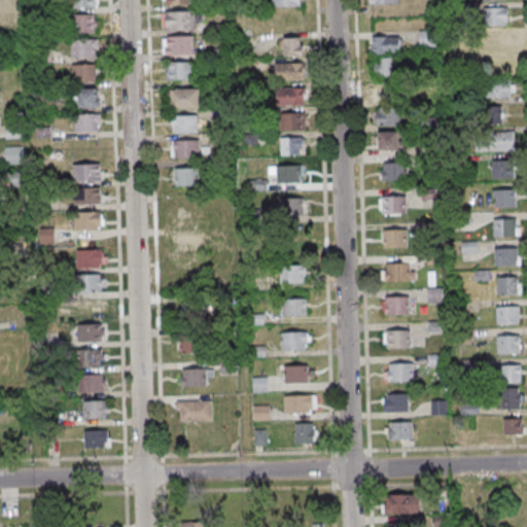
[(68,0),(69,8),(98,8),(97,0),(68,0)]
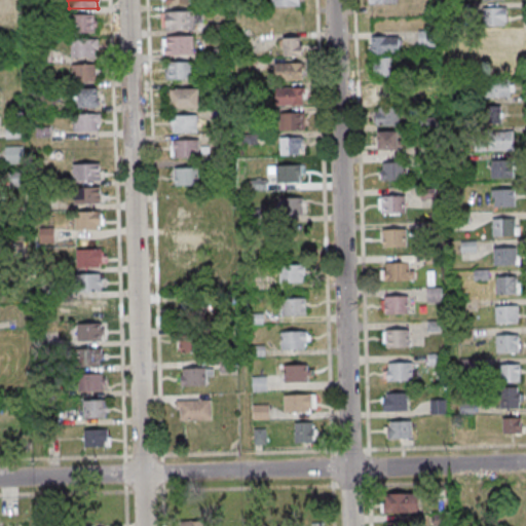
[(484,26),(506,26),(506,8),(484,8),(484,26)]
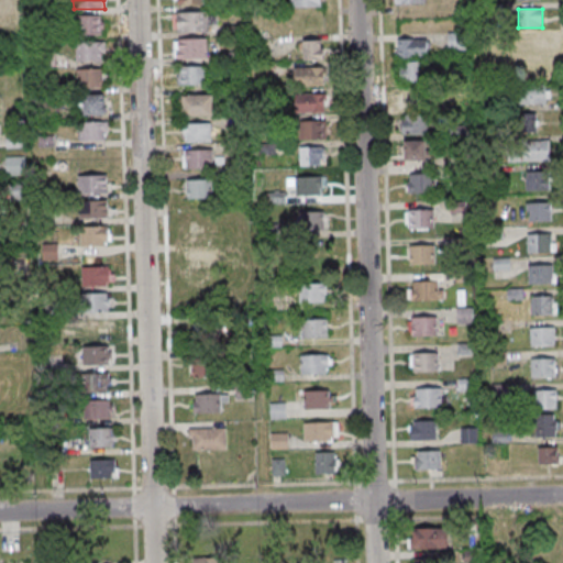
[(216,32),(216,11),(172,11),(172,32),(216,32)]
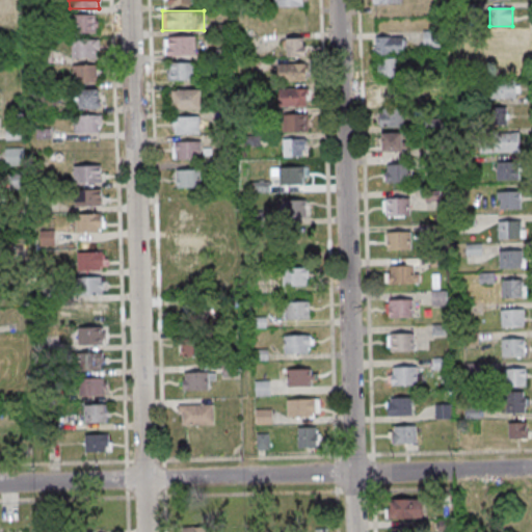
[(97,16),(71,16),(71,34),(97,34),(97,16)]
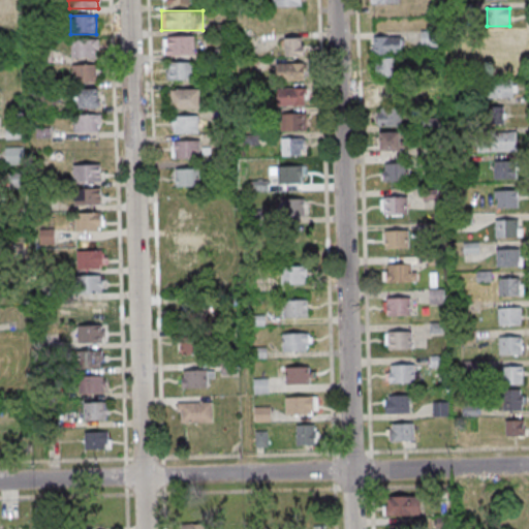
[(421,47),(437,47),(437,31),(421,31),(421,47)]
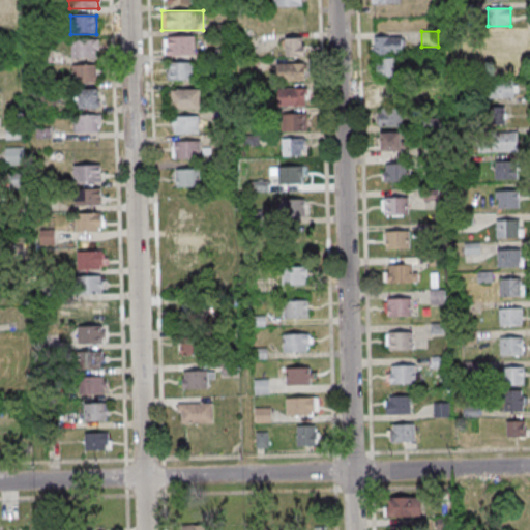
[(487,33),(487,54),(516,54),(516,33),(487,33)]
